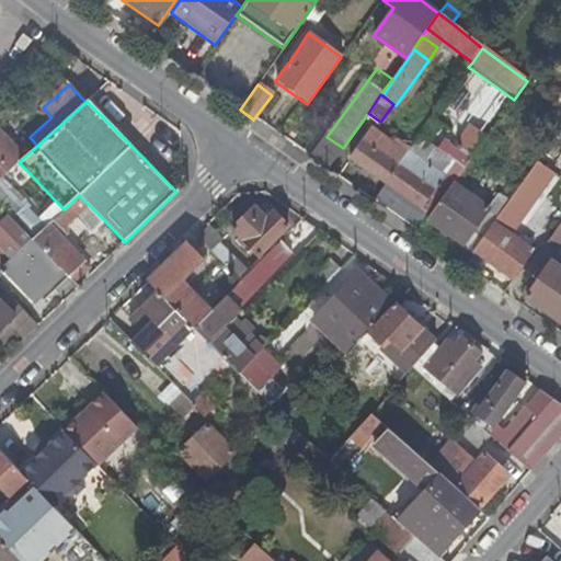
[(0,179),(19,162),(29,153),(24,149),(20,152),(0,132),(0,179)]
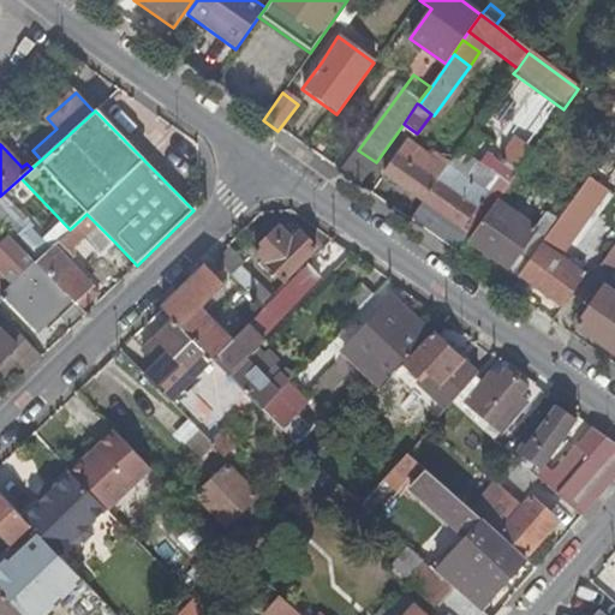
[(382,174),(422,202),(443,172),(430,163),(405,145),(398,156),(396,155),(382,174)]
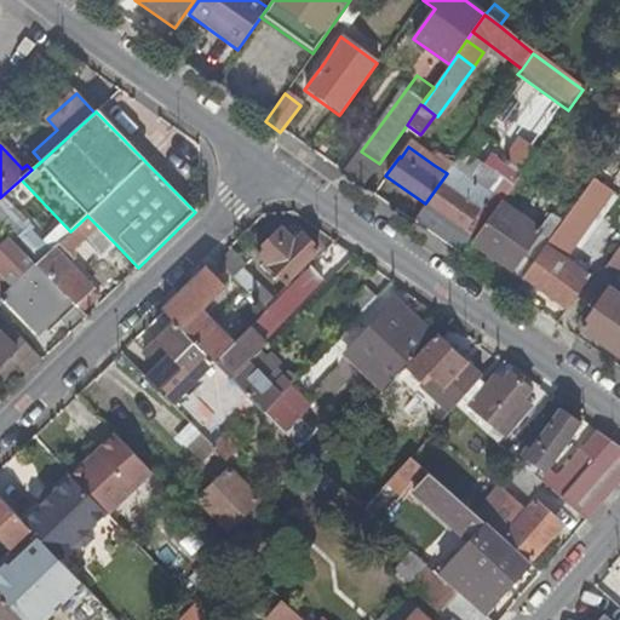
[(463,231),(501,181),(461,153),(453,164),(447,173),(425,204),(412,224),(460,259),(466,251),(459,246),(466,235),(463,231)]
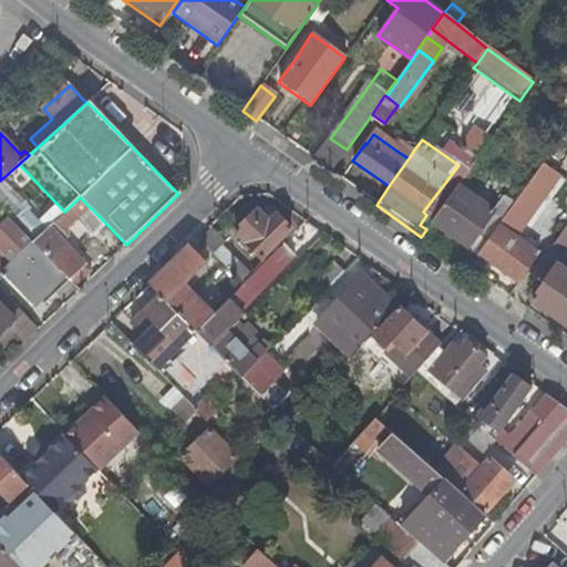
[(414,150),(403,142),(397,151),(409,158),(414,150)]
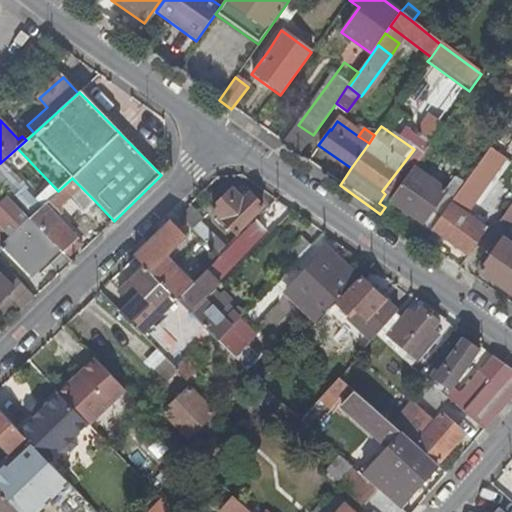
[(379,203),(385,207),(388,201),(412,168),(421,155),(414,149),(382,191),(385,194),(379,203)]
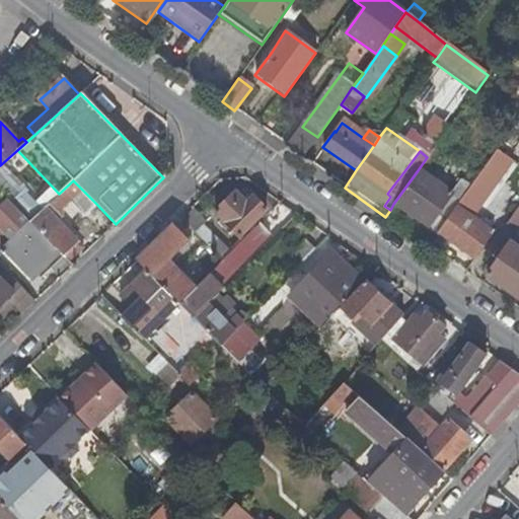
[(451,195),(418,170),(393,204),(427,228),(451,195)]
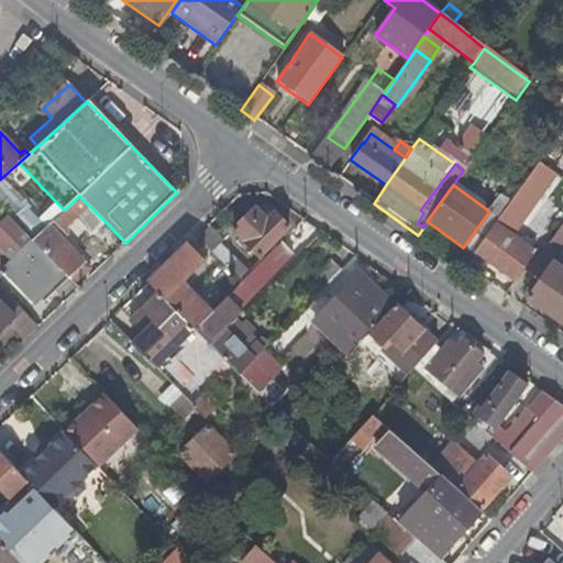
[(62,273),(70,282),(87,266),(62,240),(67,234),(66,227),(74,219),(90,235),(105,221),(79,196),(64,210),(32,241),(62,273)]
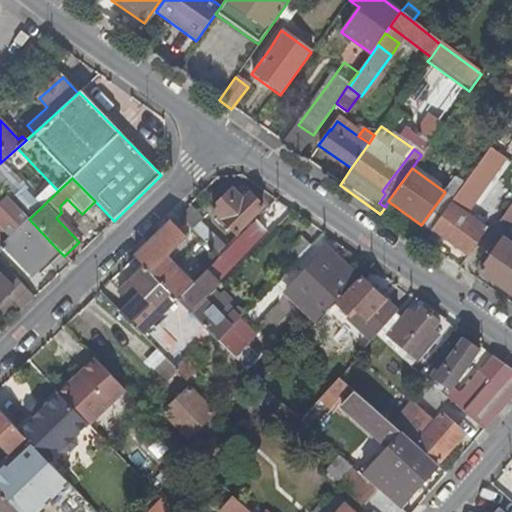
[(460,187),(429,230),(465,255),(484,229),(457,209),(468,193),(460,187)]
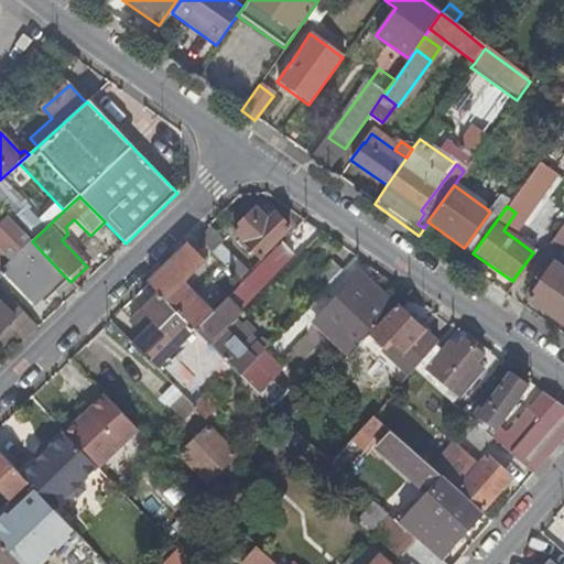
[(256,209),(232,231),(258,258),(286,230),(273,215),(268,220),(256,209)]
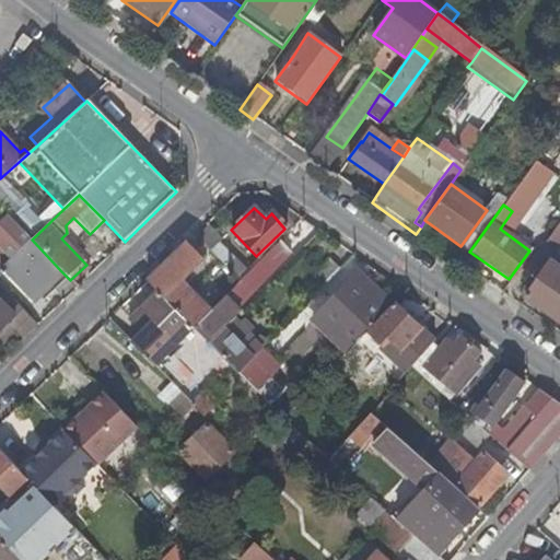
[(61,271),(32,240),(8,216),(0,223),(0,256),(7,264),(0,269),(0,271),(30,303),(61,271)]
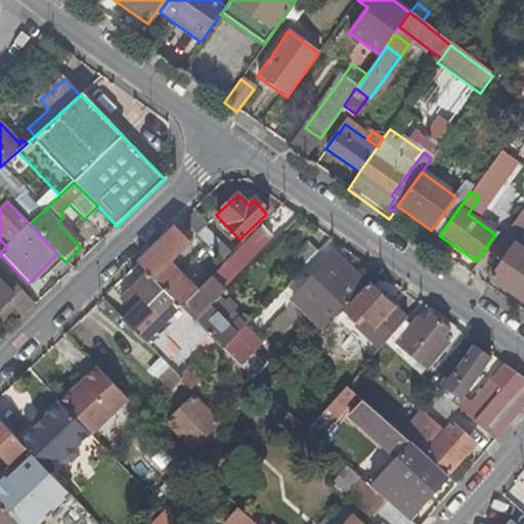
[(523,207),(523,206),(509,227),(523,237),(523,207)]
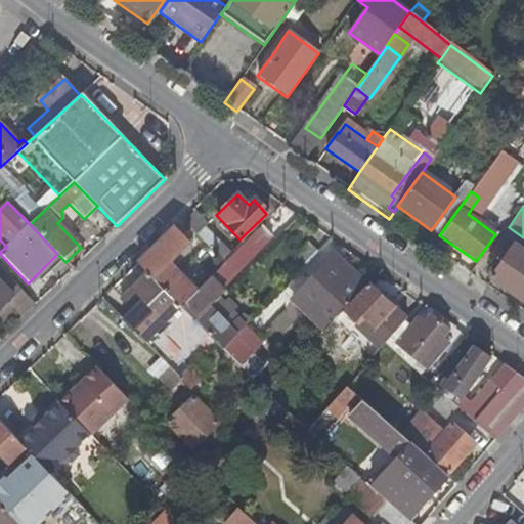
[(189,244),(173,226),(137,262),(146,272),(178,306),(192,292),(194,290),(173,266),(191,249),(187,245),(189,244)]
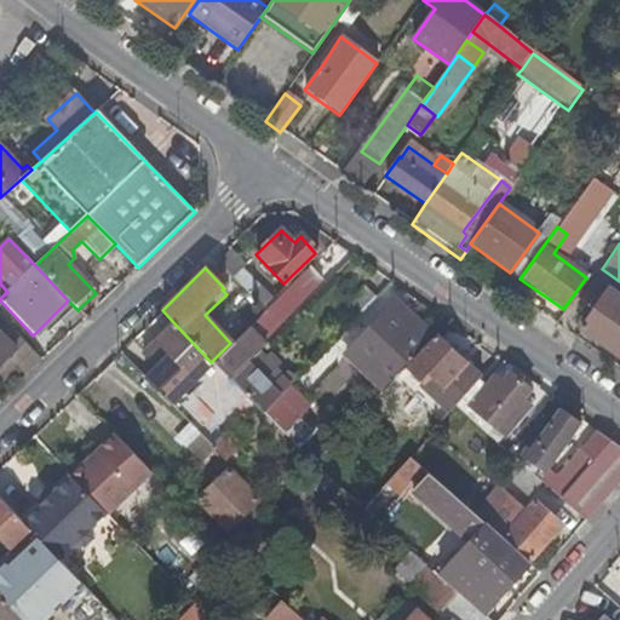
[(240,269),(231,277),(248,296),(258,286),(240,269)]
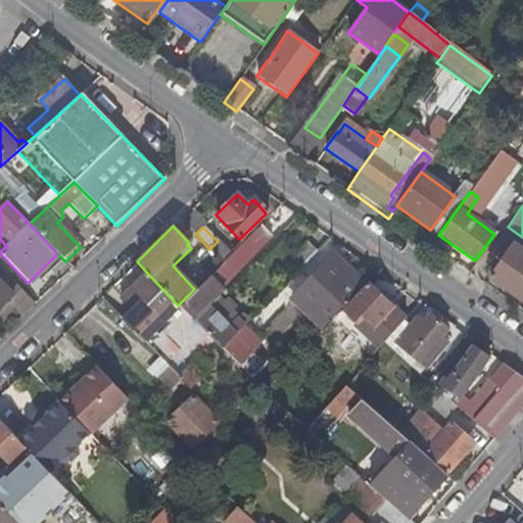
[(256,228),(225,262),(237,273),(269,240),(256,228)]
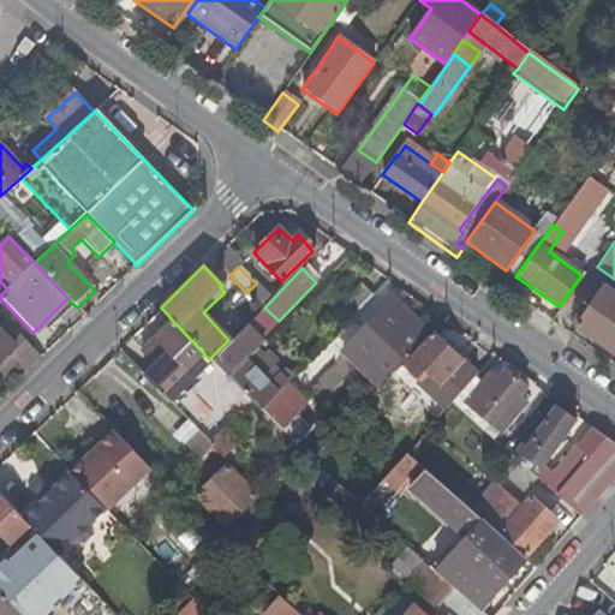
[(614,298),(595,285),(571,318),(575,323),(574,327),(614,356),(614,298)]
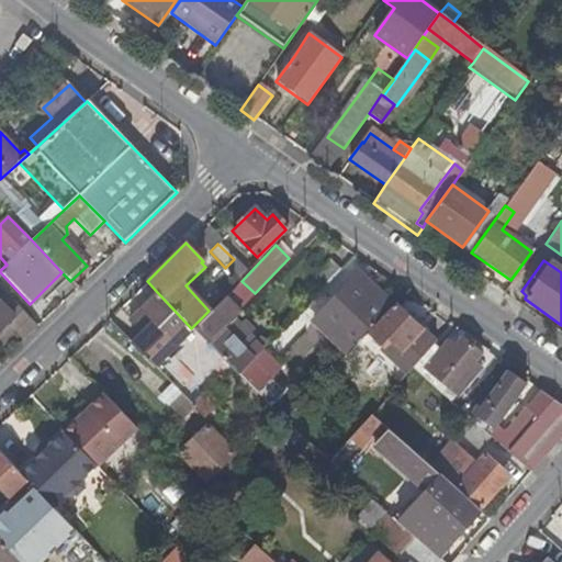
[(367,334),(393,305),(359,273),(311,322),(330,340),(346,356),(347,355),(367,334)]
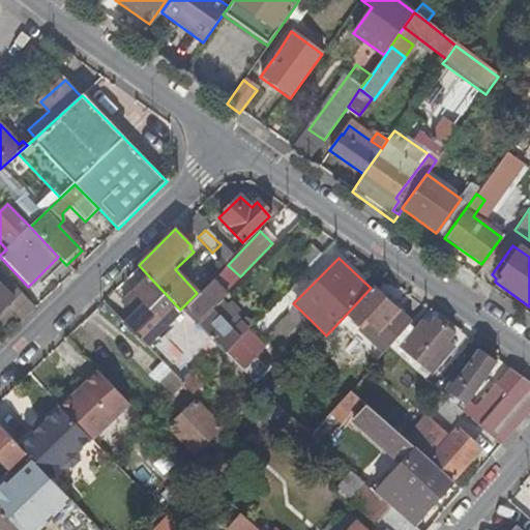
[(290,286),(305,270),(296,261),(281,277),(290,286)]
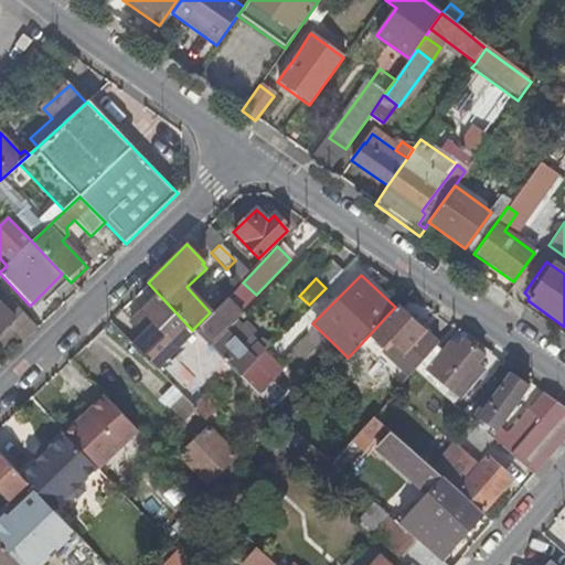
[(192,330),(158,294),(142,309),(150,318),(138,330),(141,334),(130,345),(152,369),(192,330)]
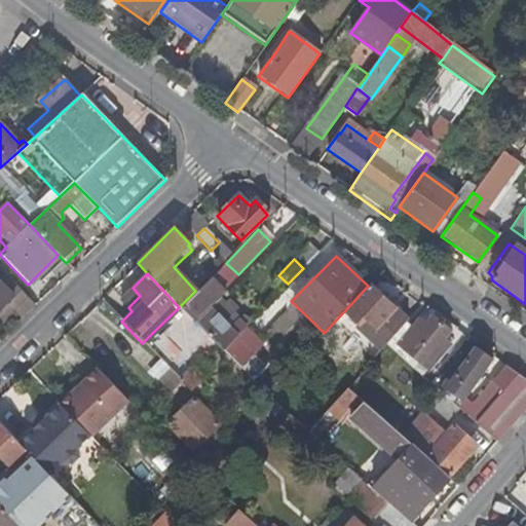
[(0,310),(8,304),(14,310),(23,318),(36,305),(6,275),(0,282),(0,310)]
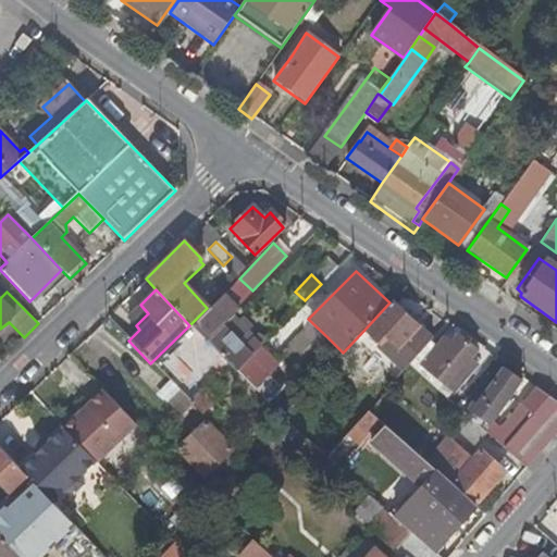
[(417,329),(390,302),(363,331),(379,345),(385,337),(397,349),(417,329)]
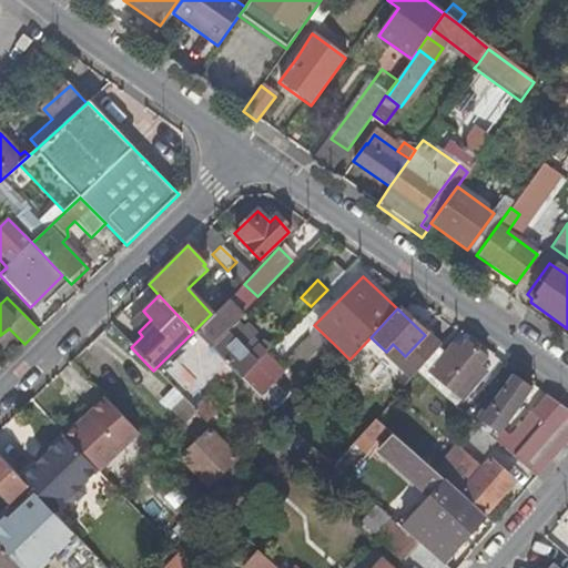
[(246,355),(209,316),(193,332),(240,379),(264,354),(256,346),(246,355)]
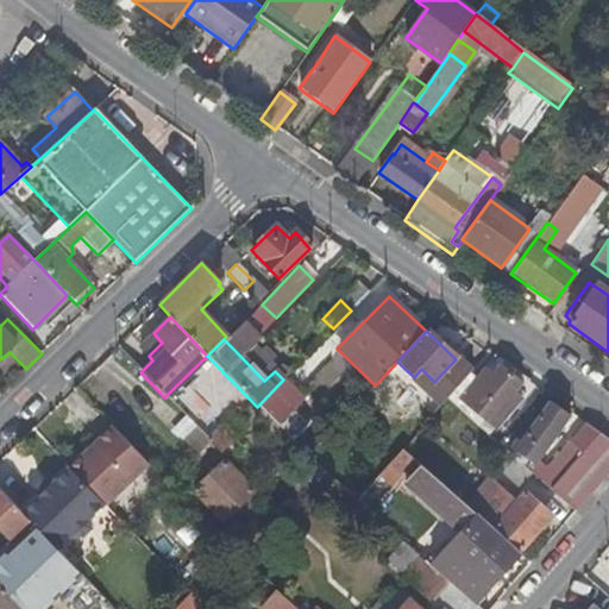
[(10,352),(0,359),(0,375),(1,376),(17,359),(10,352)]
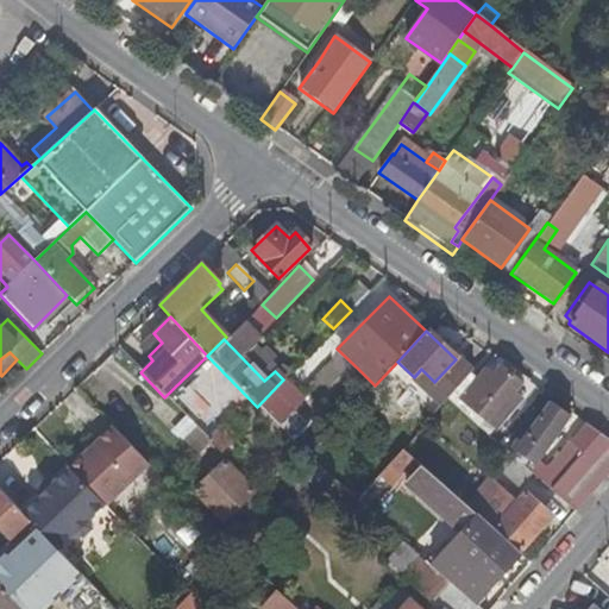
[(393,400),(414,377),(397,362),(376,384),(393,400)]
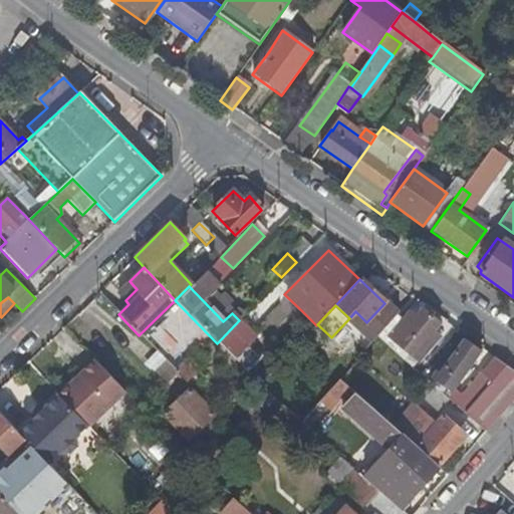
[(389,339),(380,332),(375,337),(390,349),(392,347),(396,350),(398,347),(407,354),(405,357),(409,361),(412,357),(418,362),(439,337),(434,332),(440,325),(421,310),(415,317),(410,313),(389,339)]
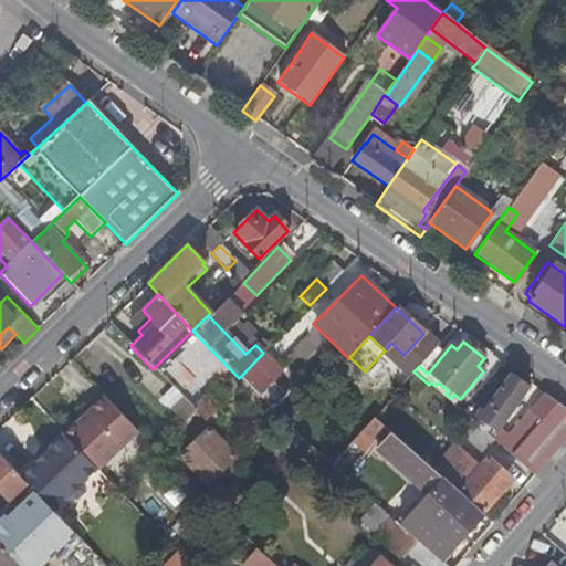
[(531,388),(513,375),(480,419),(492,428),(486,435),(535,477),(565,441),(565,410),(546,396),(541,404),(540,402),(510,437),(500,429),(531,388)]
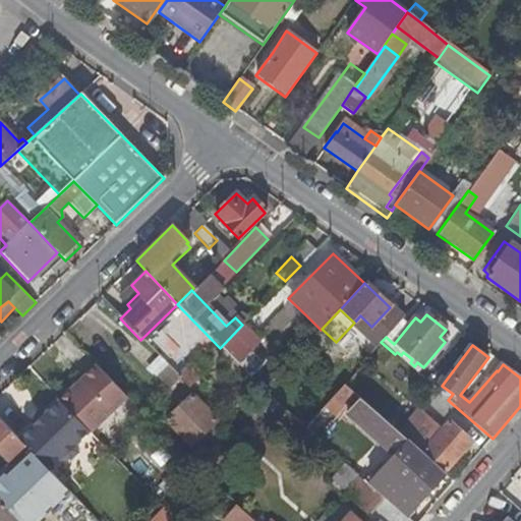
[(191,362),(176,377),(187,388),(201,373),(191,362)]
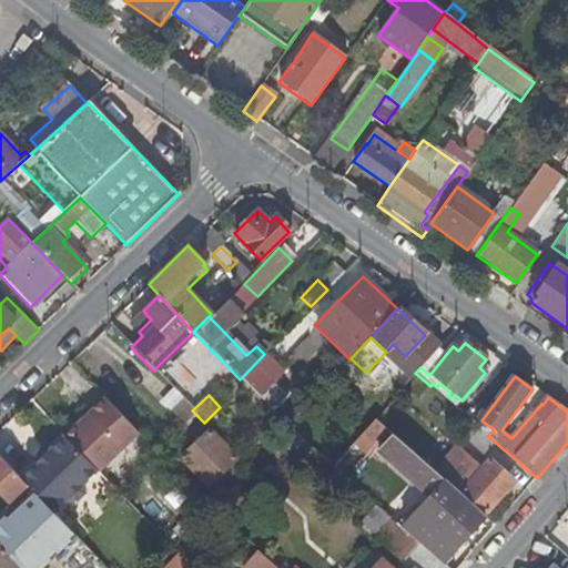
[(138,433),(104,397),(88,413),(122,448),(138,433)]
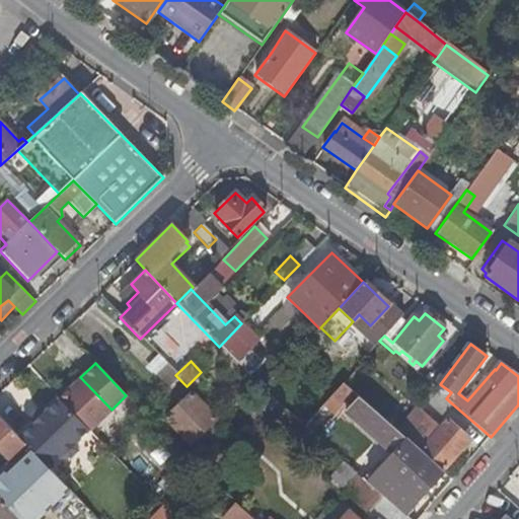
[(80,377),(58,398),(87,430),(88,431),(112,410),(80,377)]
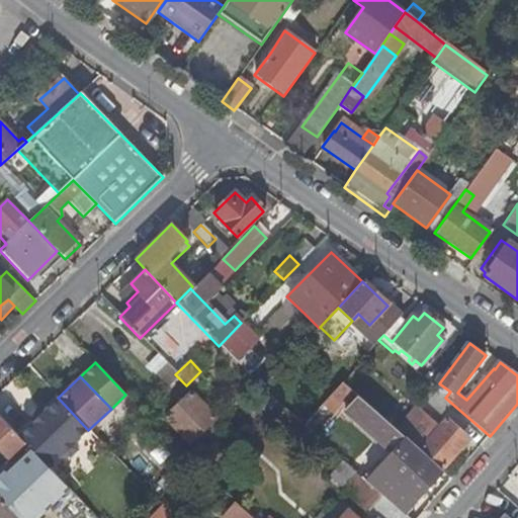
[(213,419),(189,393),(165,417),(188,442),(213,419)]
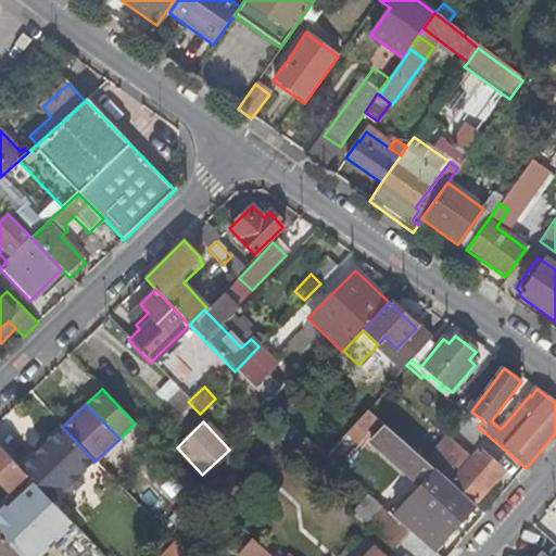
[(93,460),(62,427),(47,442),(36,453),(19,469),(50,503),(64,490),(74,490),(80,483),(81,472),(93,460)]
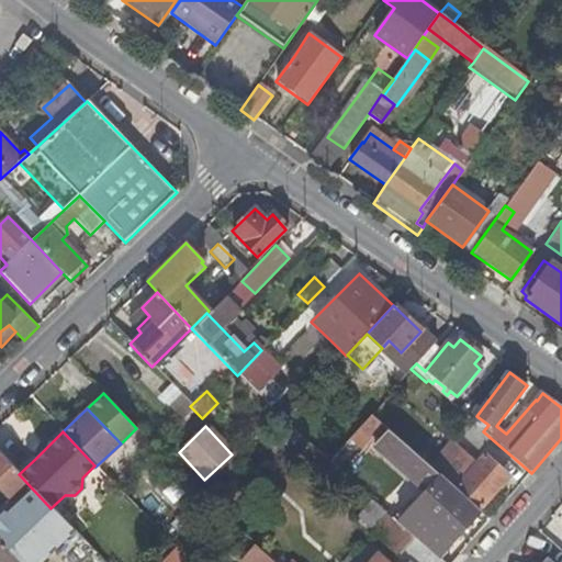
[(43,444),(32,453),(36,458),(47,447),(43,444)]
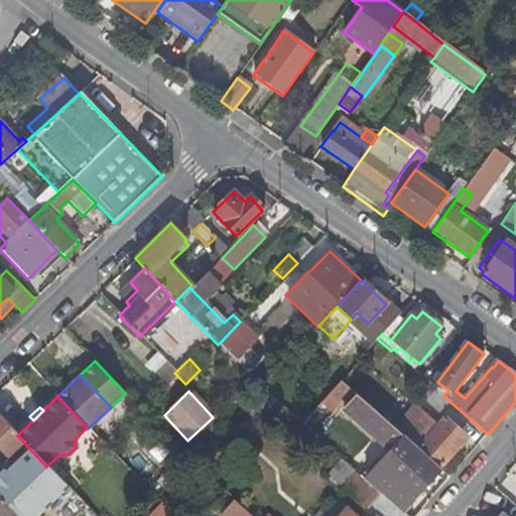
[(17,435),(0,415),(0,445),(0,446),(0,454),(9,464),(0,472),(0,493),(18,513),(20,515),(35,515),(67,488),(46,467),(17,435)]
